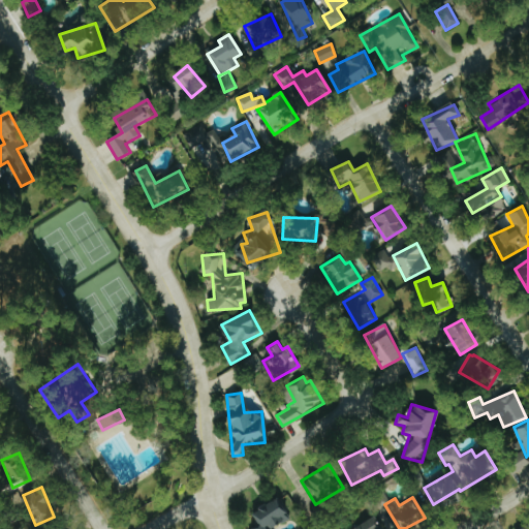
[(250,528),(270,528),(288,518),(276,498),(252,512),(258,524),(250,528)]
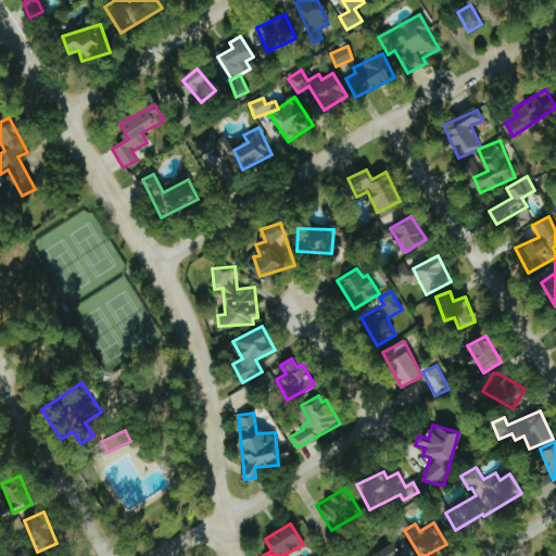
[(400,555),(394,543),(369,555),(400,555)]
